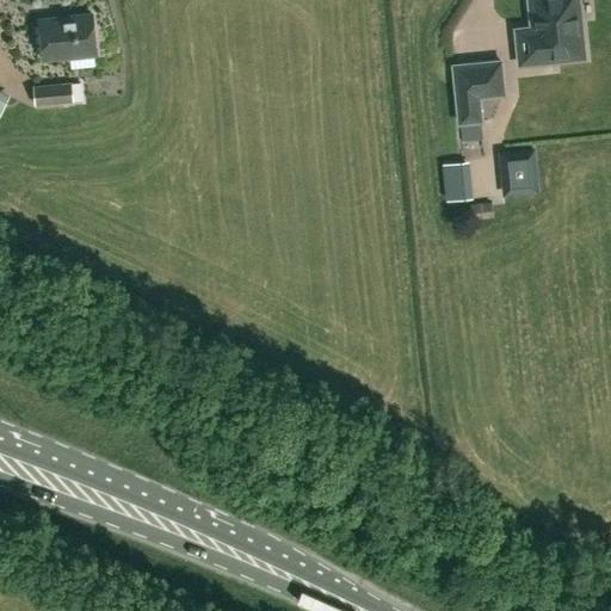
[(520,65),(535,62),(559,60),(559,61),(585,59),(584,39),(582,39),(580,23),(581,22),(579,0),(528,0),(530,17),(532,17),(534,28),(531,28),(517,29),(520,65)]
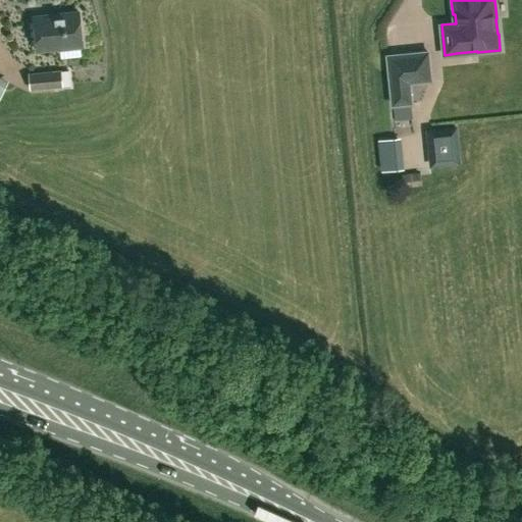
[(37,50),(83,46),(79,12),(33,16),(37,50)]
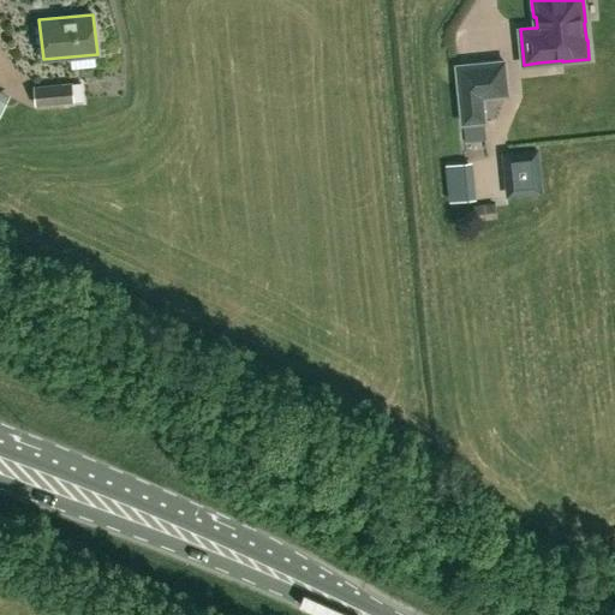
[(484,121),(482,97),(508,95),(505,61),(457,66),(460,100),(463,124),(484,121)]
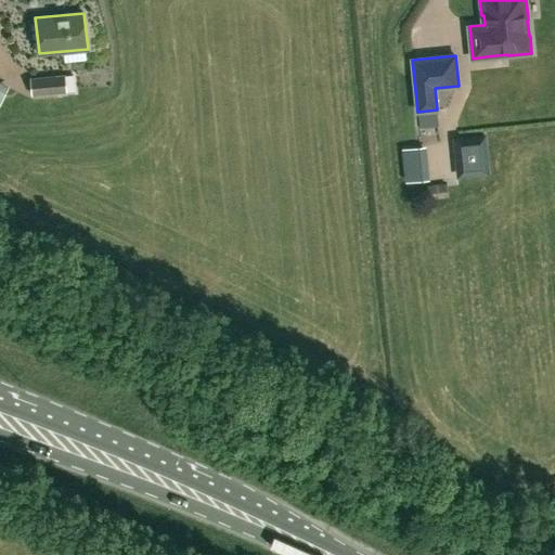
[(75,91),(74,75),(65,75),(30,78),(31,97),(67,93),(67,92),(75,91)]
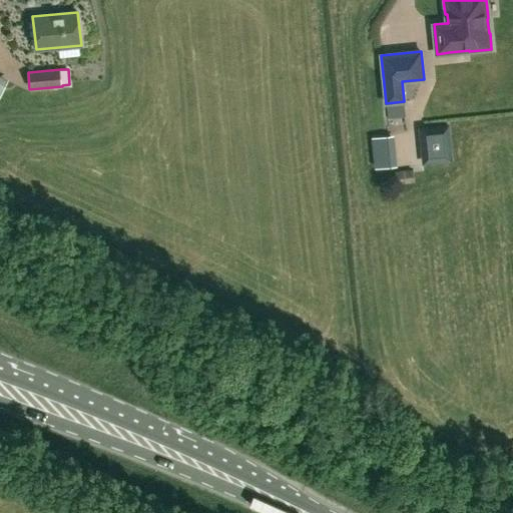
[(0,97),(9,100),(15,83),(0,77),(0,97)]
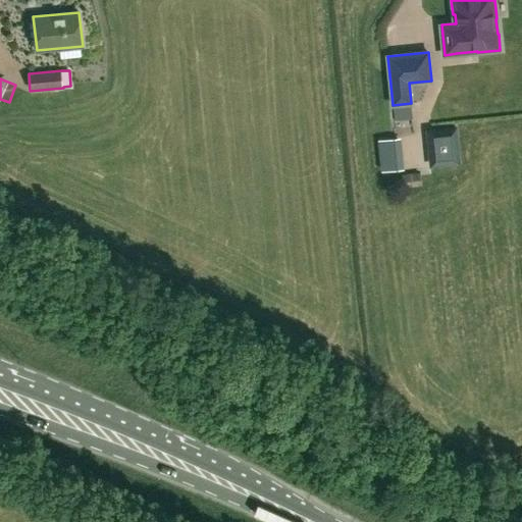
[(429,167),(461,164),(457,125),(425,129),(429,167)]
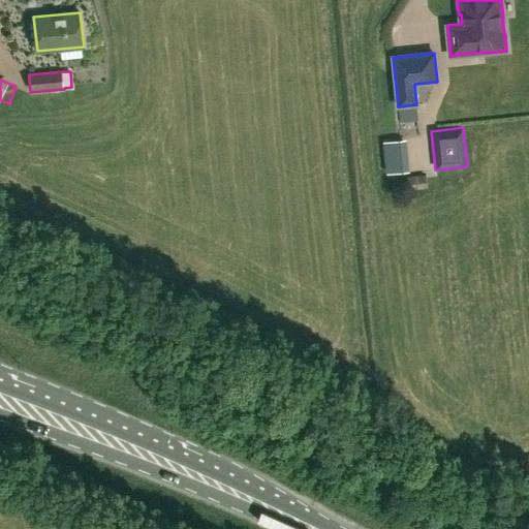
[(415,138),(394,141),(396,170),(417,168),(415,138)]
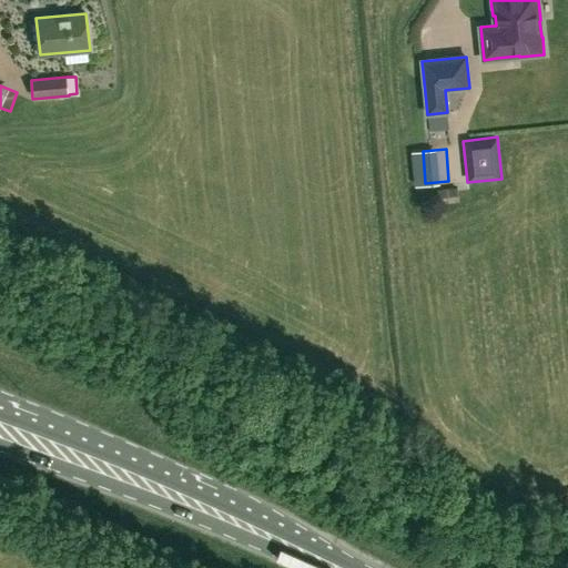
[(440,204),(462,201),(459,186),(438,190),(440,204)]
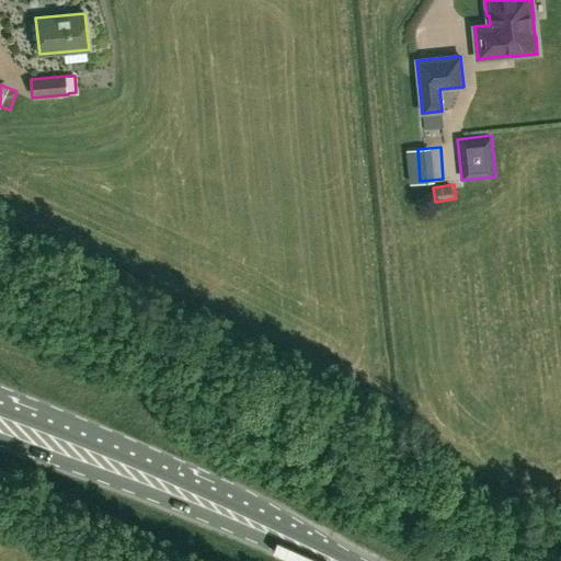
All buildings are outlined.
